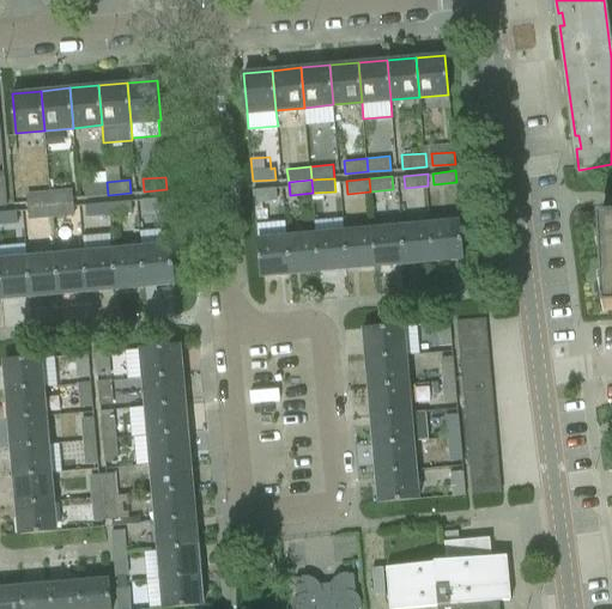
[(108,195),(107,182),(84,183),(86,196),(108,195)]
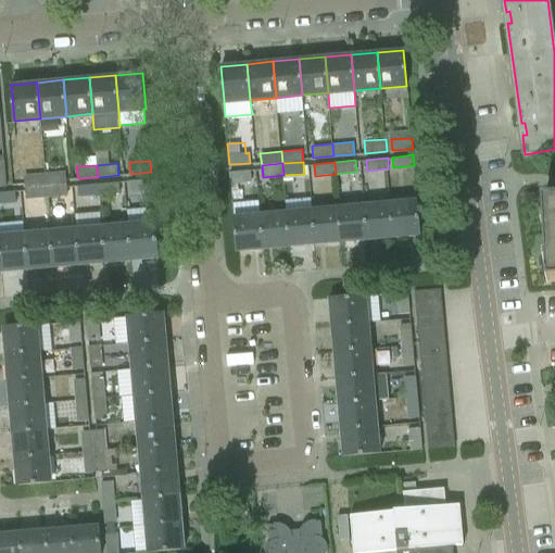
[(65,170),(46,172),(48,197),(67,195),(65,170)]
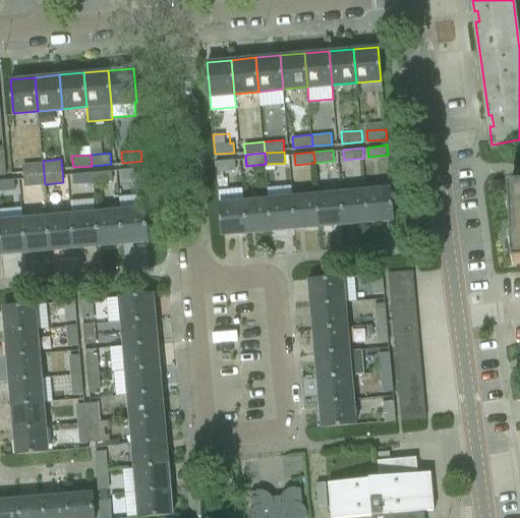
[(235,159),(216,161),(217,170),(235,169),(235,159)]
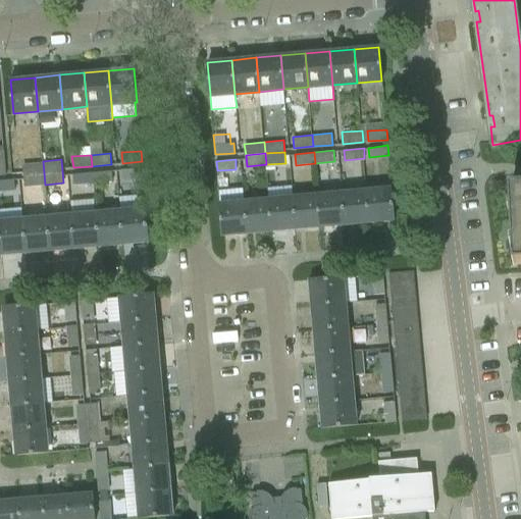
[(45,185),(43,161),(22,163),(24,186),(45,185)]
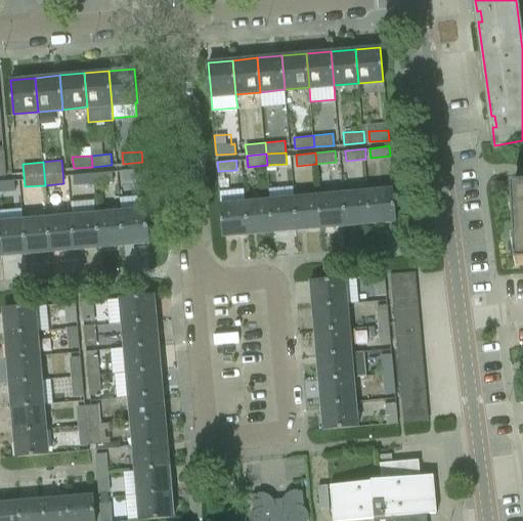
[(142,169),(123,170),(124,179),(143,178),(142,169)]
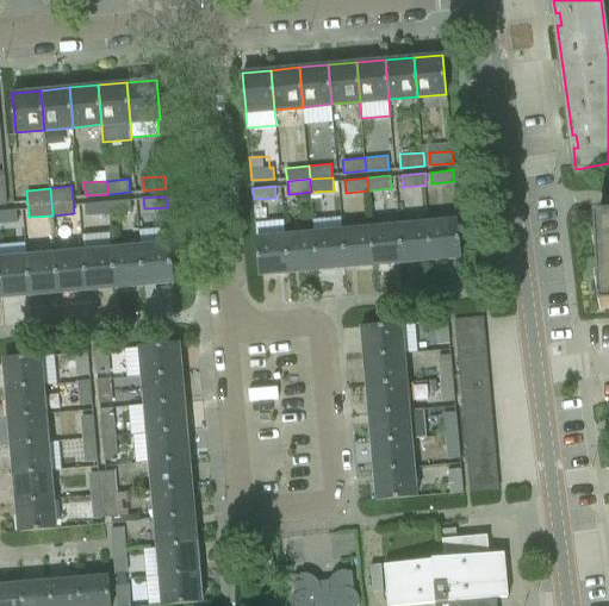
[(131,198),(109,200),(110,212),(131,210),(131,198)]
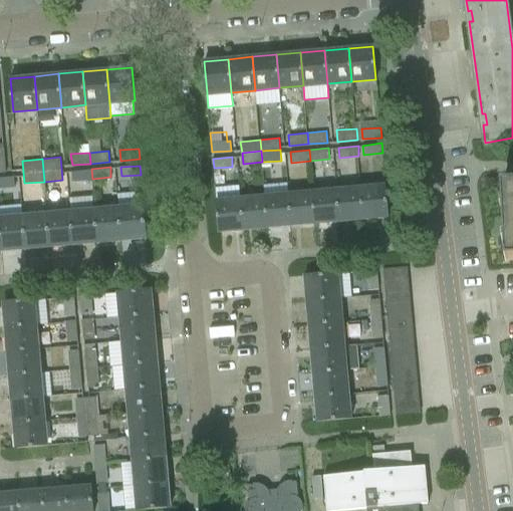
[(91,169),(72,171),(73,181),(92,179),(91,169)]
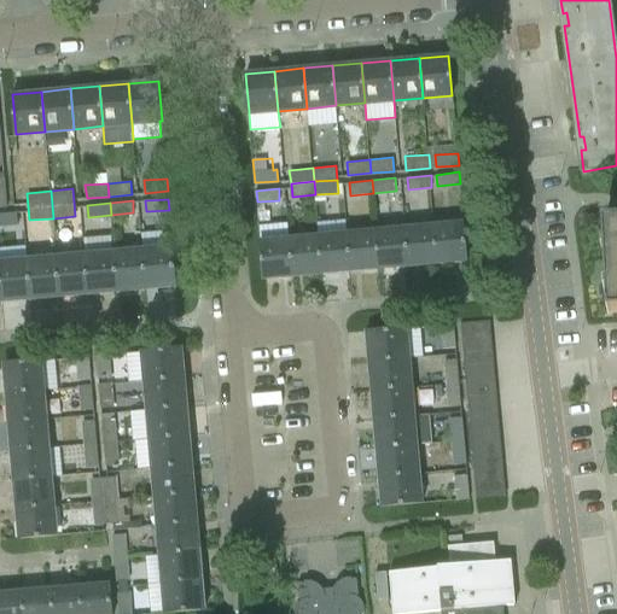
[(17,211),(0,212),(0,226),(18,224),(17,211)]
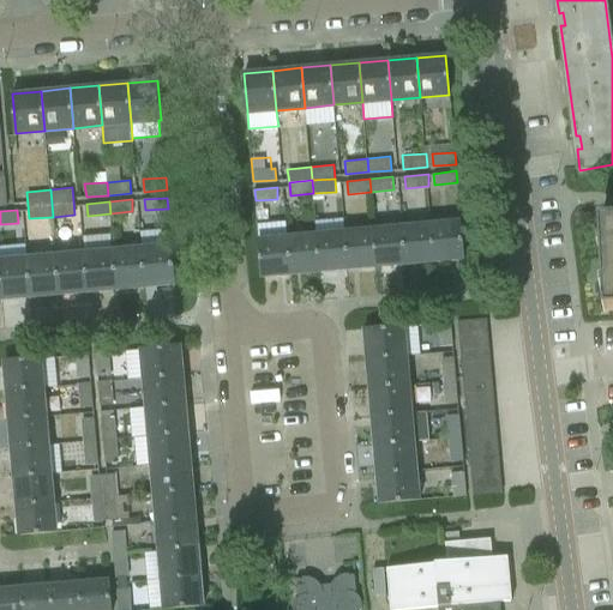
[(612,217),(599,218),(604,309),(612,308),(612,217)]
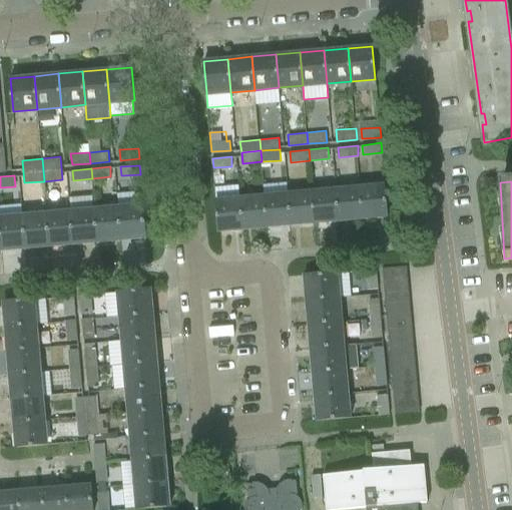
[(385,184),(360,186),(363,216),(388,214),(385,184)]
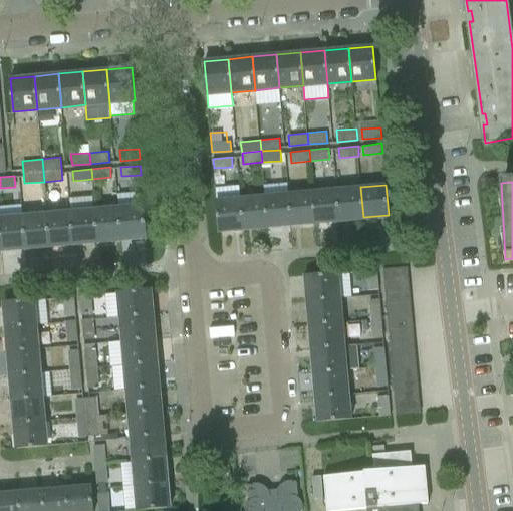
[(360,187),(336,190),(339,220),(363,217),(360,187)]
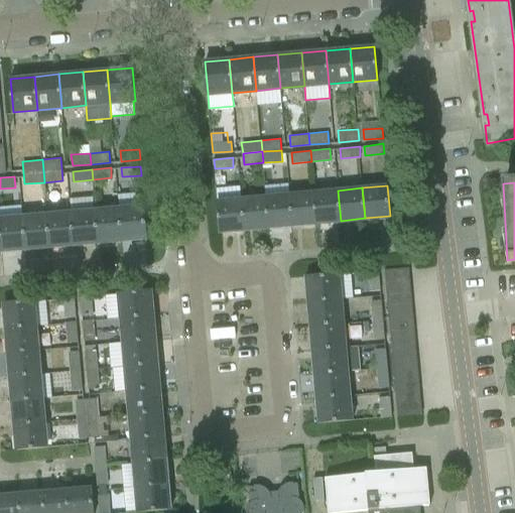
[(338,190),(314,193),(316,223),(341,221),(338,190)]
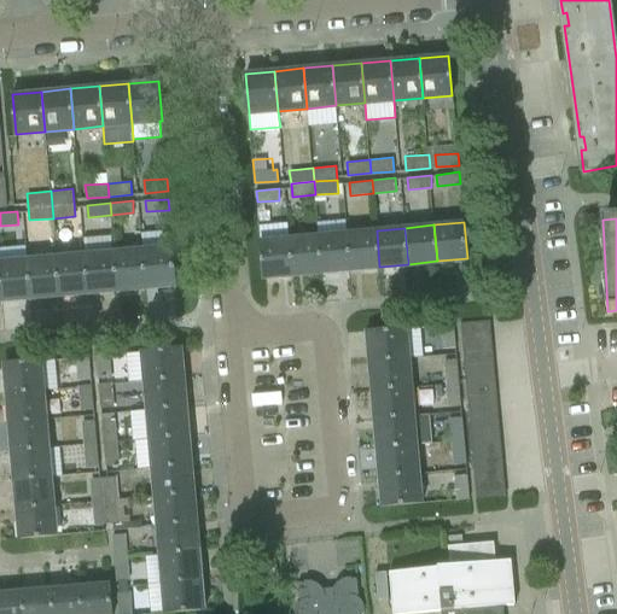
[(377,231),(348,233),(350,269),(379,267),(377,231)]
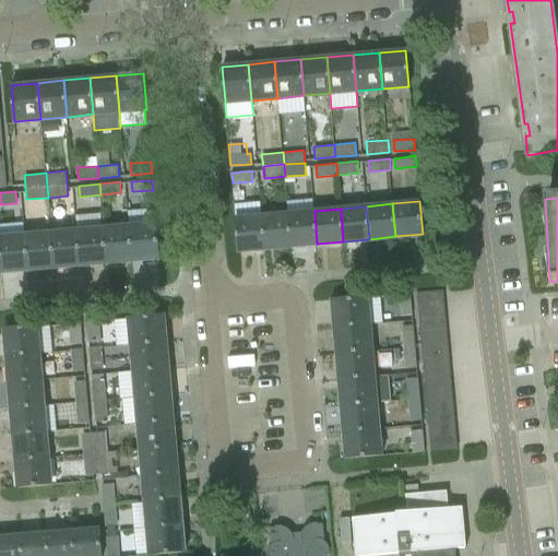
[(315,211),(288,213),(291,246),(317,244),(315,211)]
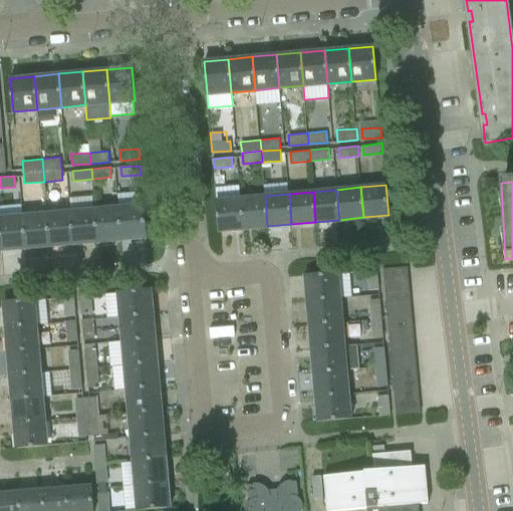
[(93,195),(69,197),(70,211),(73,245),(97,243),(94,209),(93,195)]
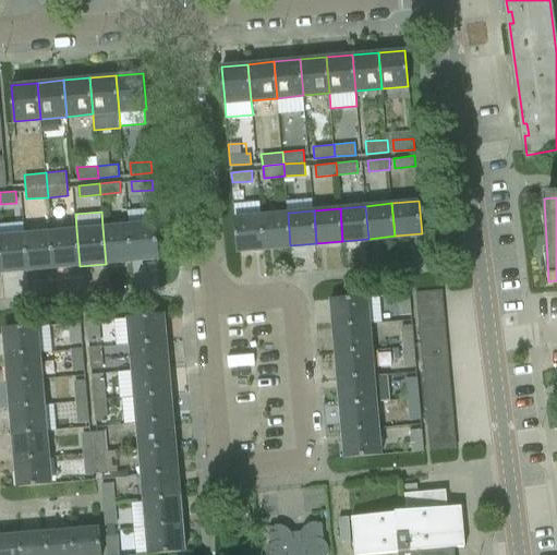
[(288,213),(262,215),(264,248),(290,245),(288,213)]
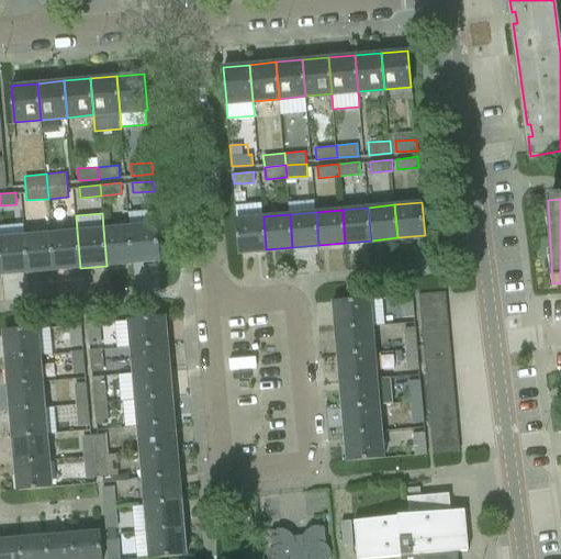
[(266,249),(264,216),(236,219),(239,252),(266,249)]
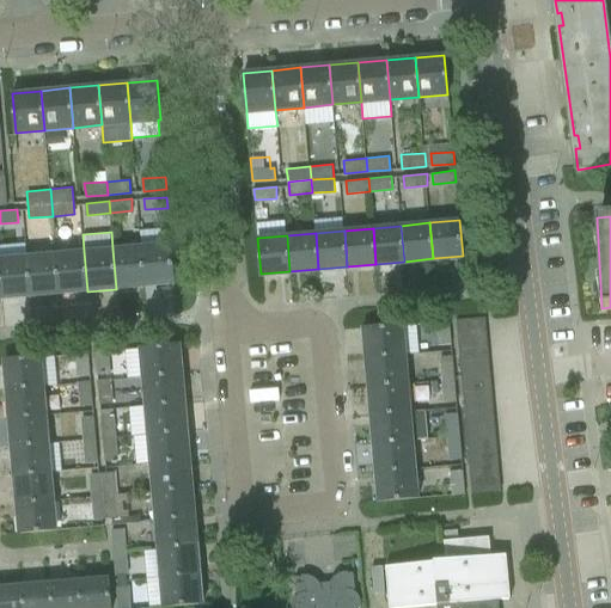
[(171,243),(141,245),(145,287),(175,283),(171,243)]
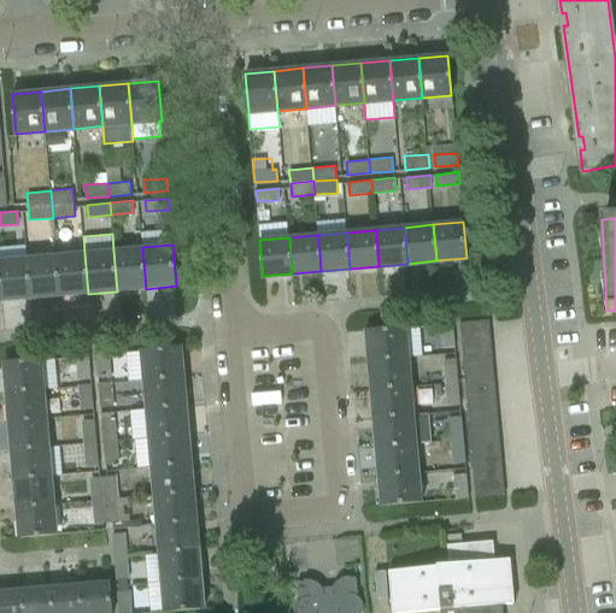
[(142,247),(113,251),(117,292),(146,289),(142,247)]
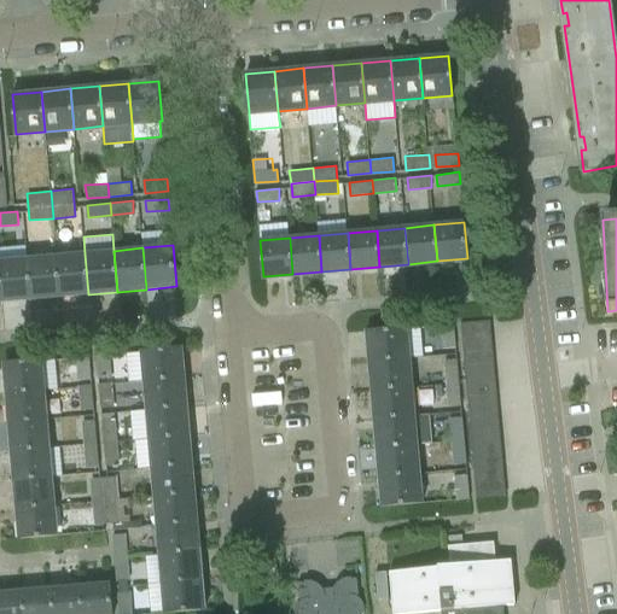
[(85,253),(57,256),(60,297),(88,294),(85,253)]
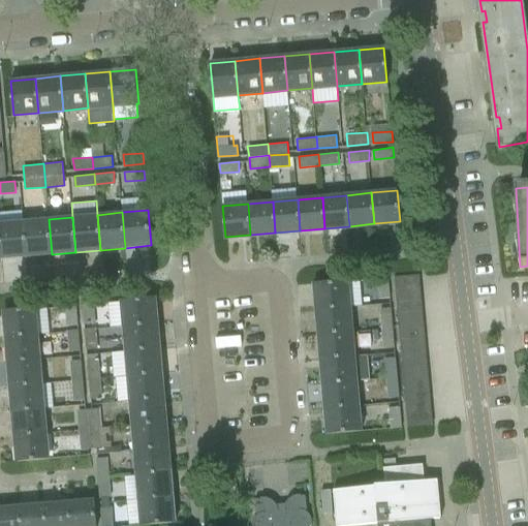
[(49,219),(24,221),(27,256),(52,254),(49,219)]
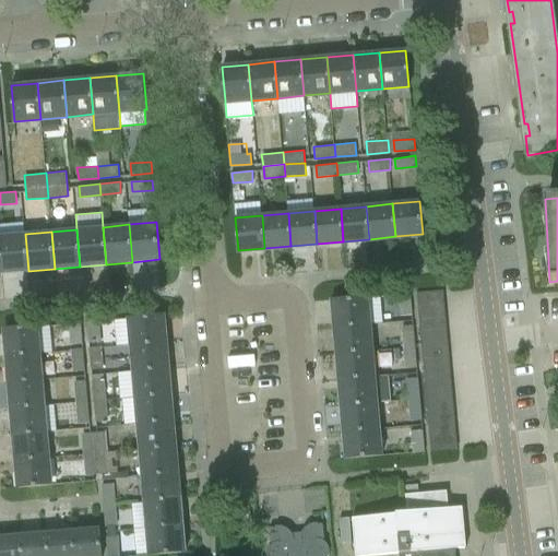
[(25,234),(0,235),(0,251),(2,273),(28,271),(25,234)]
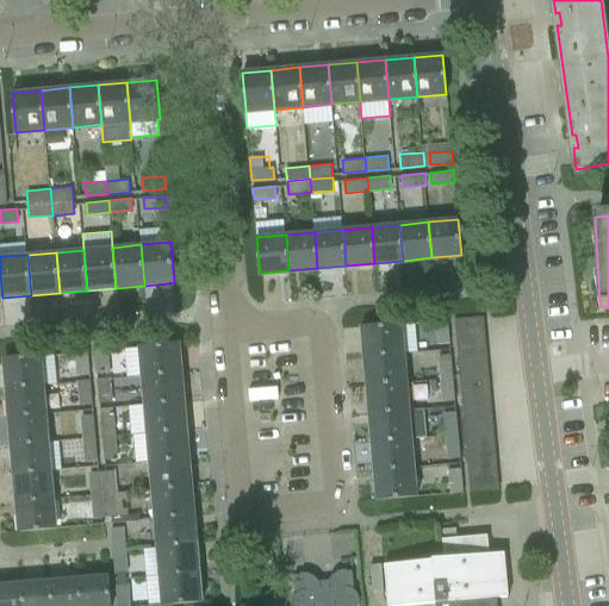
[(457,318),(455,318),(457,331),(485,329),(484,316),(457,318)]
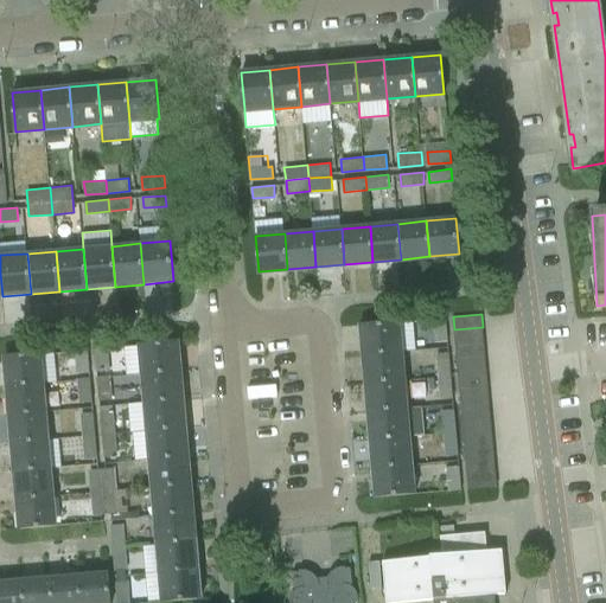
[(448,340),(446,318),(434,319),(437,340),(448,340)]
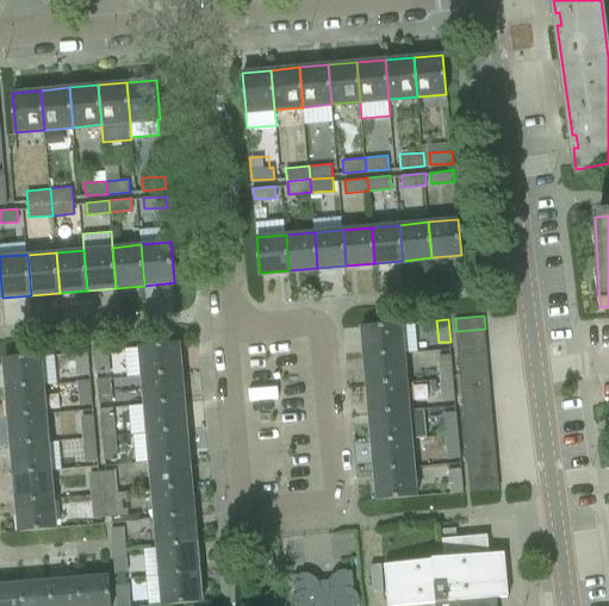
[(361,326),(364,355),(405,351),(402,323),(361,326)]
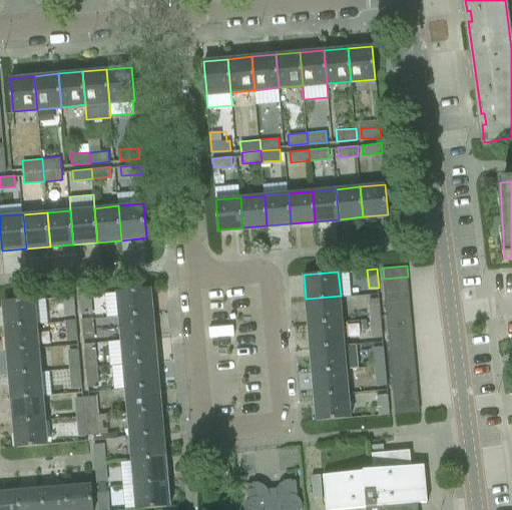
[(408,277),(384,279),(385,290),(409,288),(408,277)]
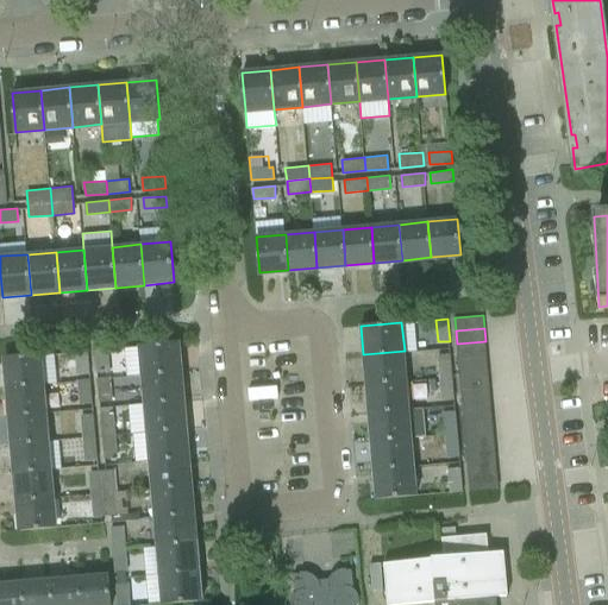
[(139,346),(125,347),(127,375),(142,373),(181,370),(179,341),(138,345),(139,346)]
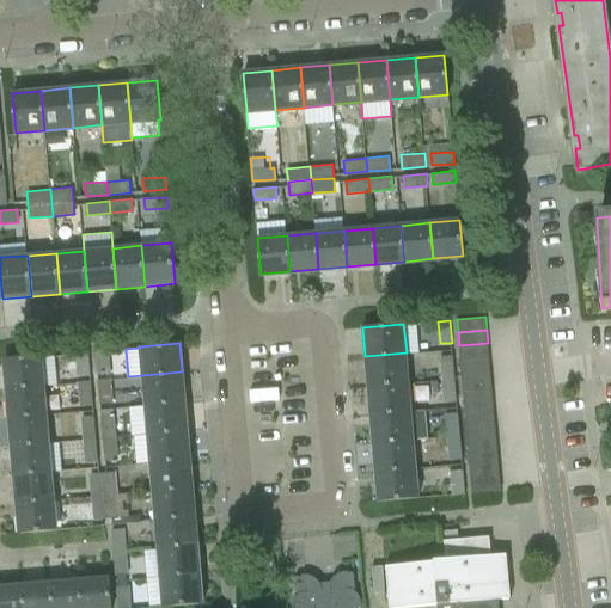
[(488,343),(459,345),(460,358),(489,356),(488,343)]
